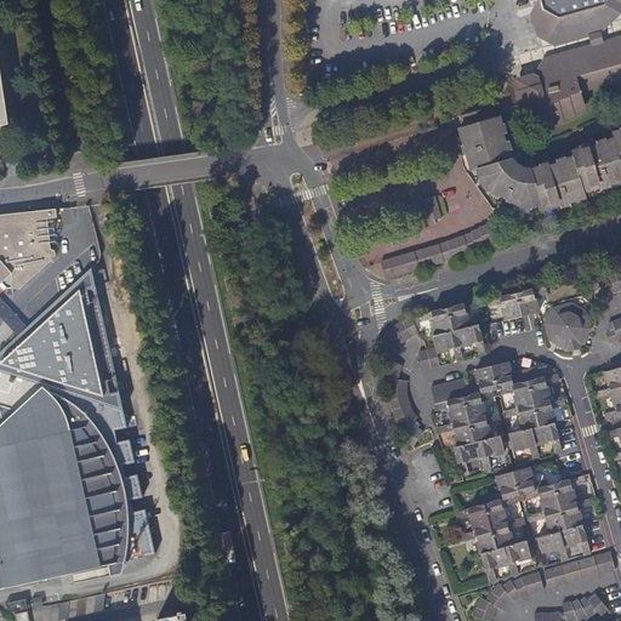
[(529,0),(542,44),(590,29),(588,24),(599,21),(598,15),(610,11),(608,6),(620,3),(619,0),(529,0)]
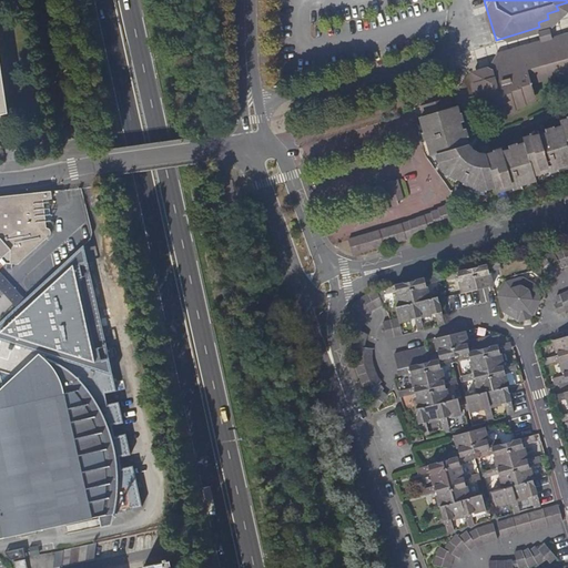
[(567,43),(509,61),(510,67),(474,78),(475,81),(473,82),(475,92),(472,93),(475,101),(484,99),(489,119),(493,118),(494,121),(505,118),(506,122),(514,120),(513,115),(517,114),(518,115),(524,114),(521,109),(533,105),(533,102),(535,101),(531,89),(567,78),(567,43)]
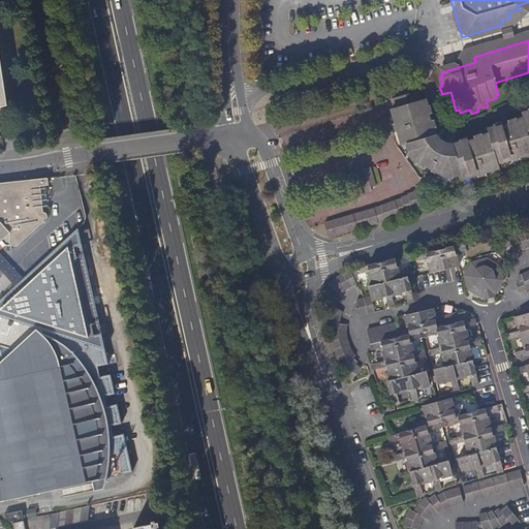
[(419,90),(408,93),(411,103),(423,100),(419,91),(419,90)]
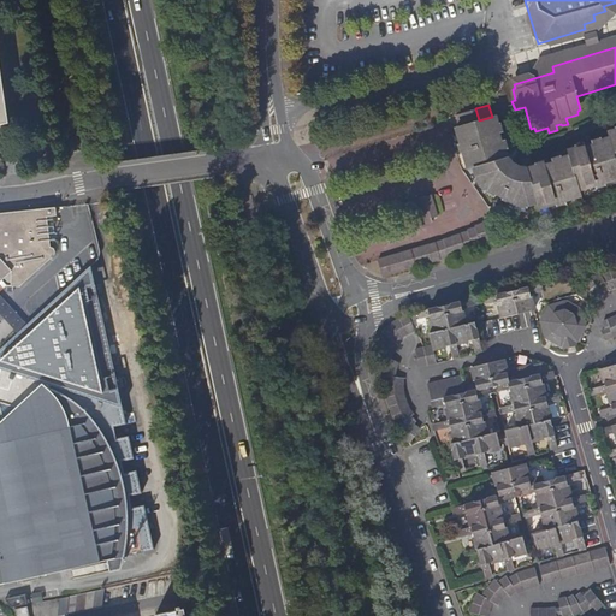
[(457,114),(460,126),(479,120),(475,108),(457,114)]
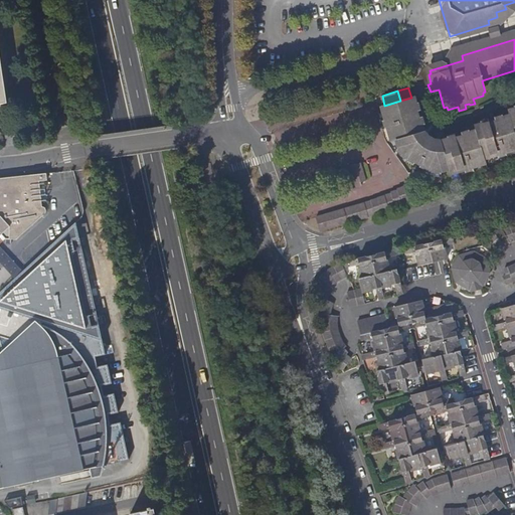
[(400,101),(384,106),(386,110),(382,111),(385,120),(383,120),(385,128),(387,128),(389,136),(393,135),(394,140),(396,140),(423,132),(421,125),(422,125),(421,118),(417,119),(415,112),(418,111),(416,104),(415,104),(413,97),(411,98),(400,101)]
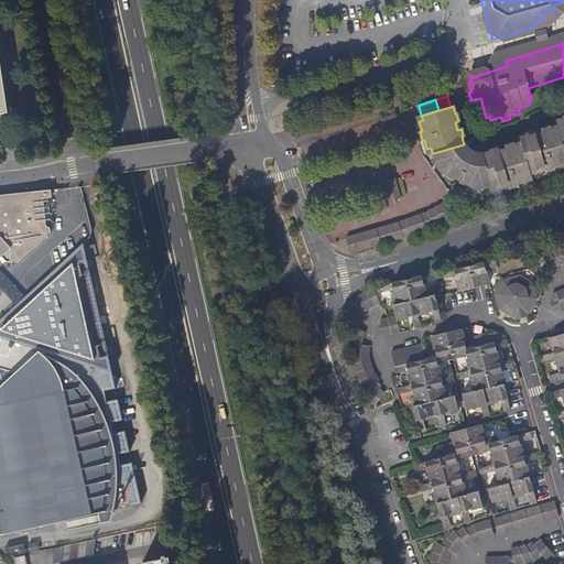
[(520,138),(521,143),(529,170),(534,169),(535,172),(545,169),(546,171),(553,169),(553,166),(562,164),(562,161),(563,160),(563,147),(559,127),(551,129),(550,128),(542,130),(543,133),(537,136),(535,132),(528,134),(527,136),(520,138)]
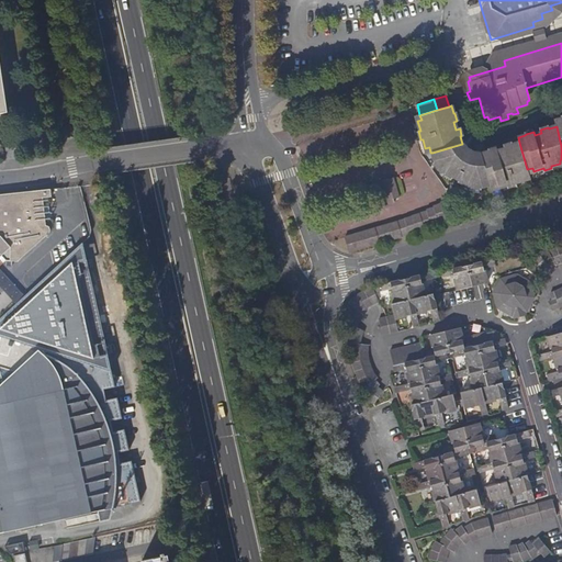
[(489,152),(482,154),(490,183),(491,186),(496,184),(496,188),(507,184),(507,187),(515,184),(514,182),(524,180),(524,176),(529,175),(527,169),(519,143),(513,145),(513,144),(504,146),(505,149),(497,152),(496,148),(489,150),(489,152)]
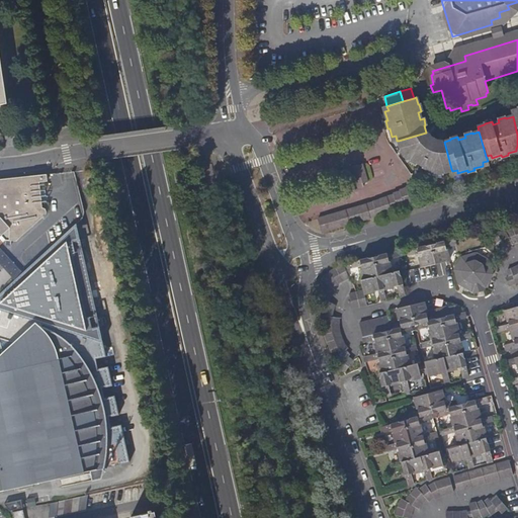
[(429,138),(426,133),(399,141),(401,147),(411,160),(417,163),(420,160),(424,162),(423,166),(430,170),(444,171),(451,169),(444,142),(436,143),(431,140),(429,138)]
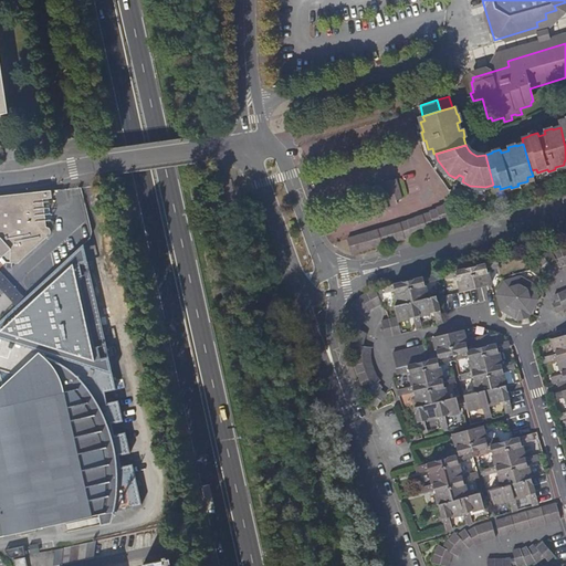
[(392,191),(399,189),(396,179),(389,181),(392,191)]
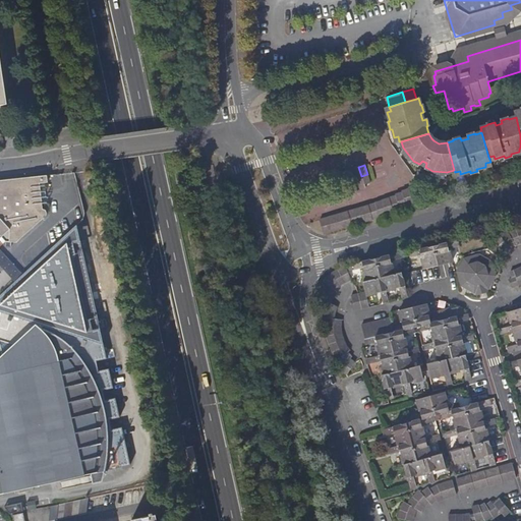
[(361,177),(361,176),(358,167),(358,166),(353,167),(356,178),(361,177)]
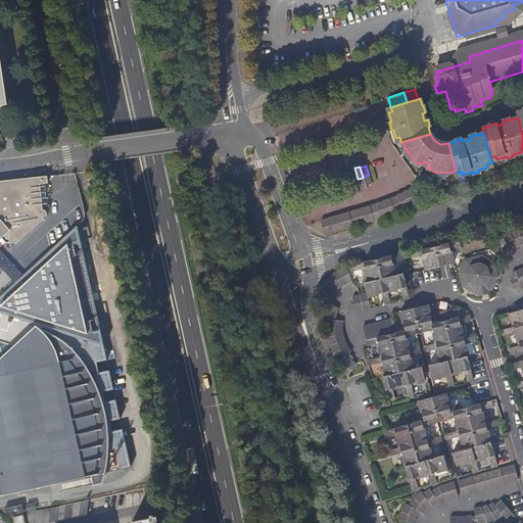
[(70,171),(10,179),(19,224),(13,237),(17,243),(0,256),(0,264),(13,277),(81,220),(70,171)]
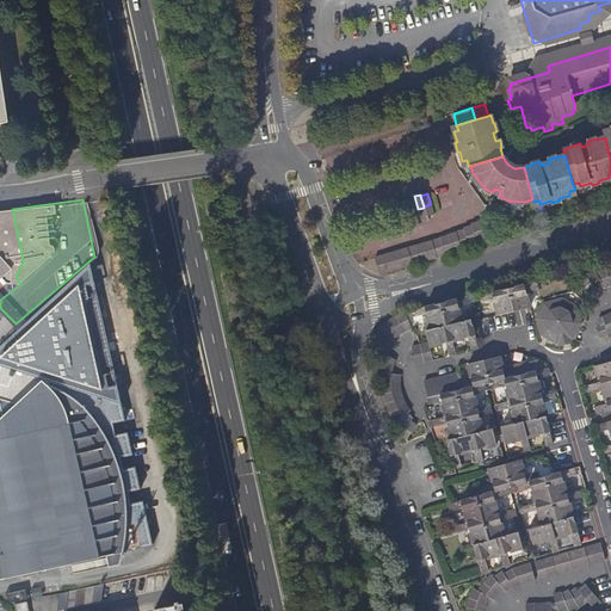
[(424,207),(424,208),(427,216),(433,215),(431,204),(424,207)]
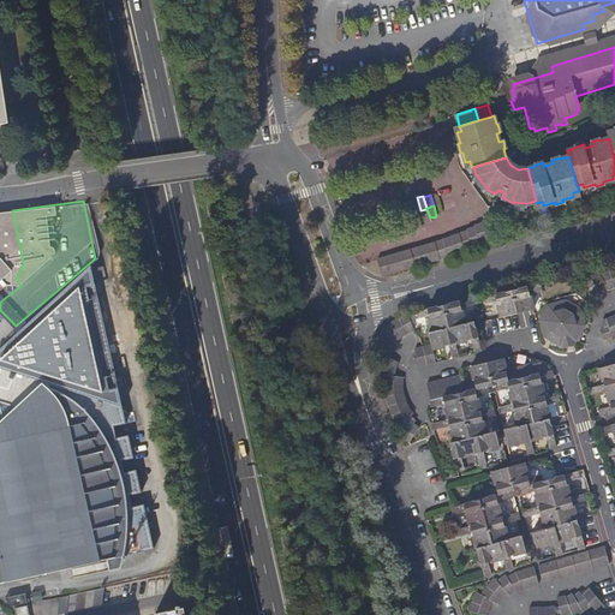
[(431,221),(430,218),(427,209),(421,210),(422,212),(425,224),(431,221)]
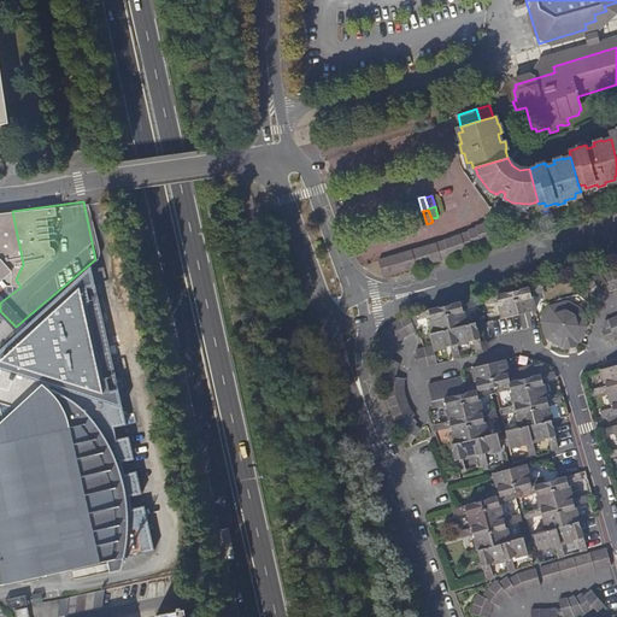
[(0,294),(3,294),(0,292),(0,276),(4,280),(9,286),(21,287),(16,280),(12,275),(18,271),(18,256),(9,213),(0,213),(0,294)]
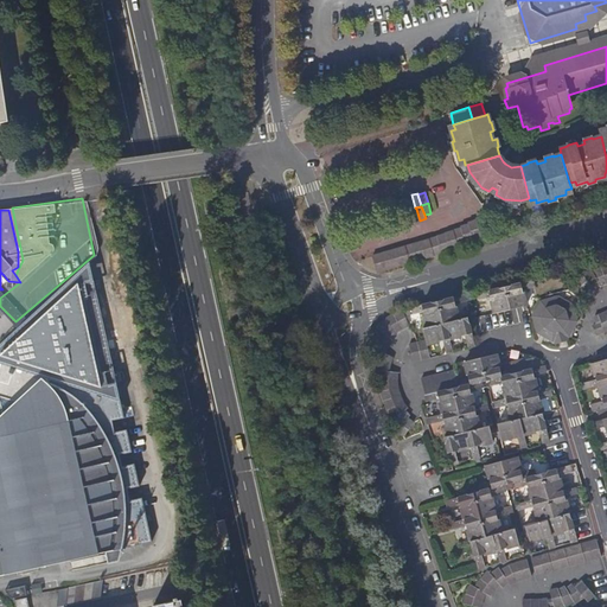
[(477,218),(477,219),(481,235),(489,232),(484,217),(477,218)]
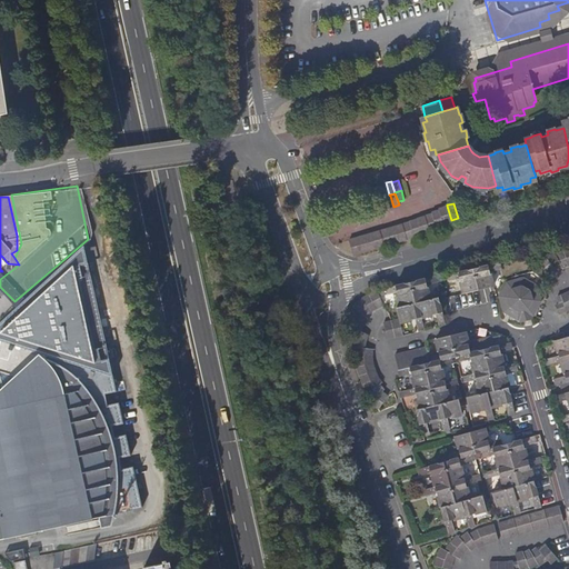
[(439,208),(439,210),(443,225),(451,221),(451,220),(447,206),(439,208)]
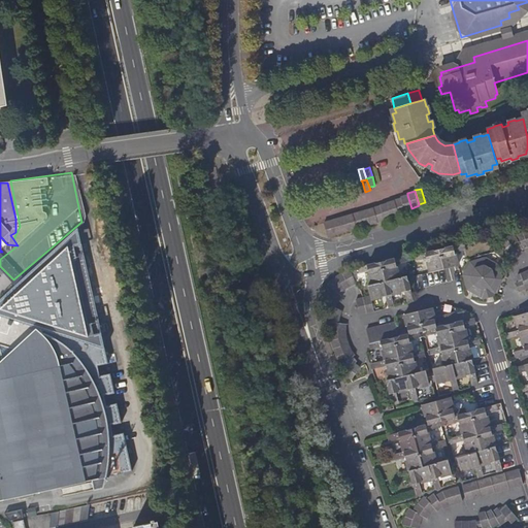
[(401,198),(405,211),(411,209),(411,208),(407,195),(400,197),(401,198)]
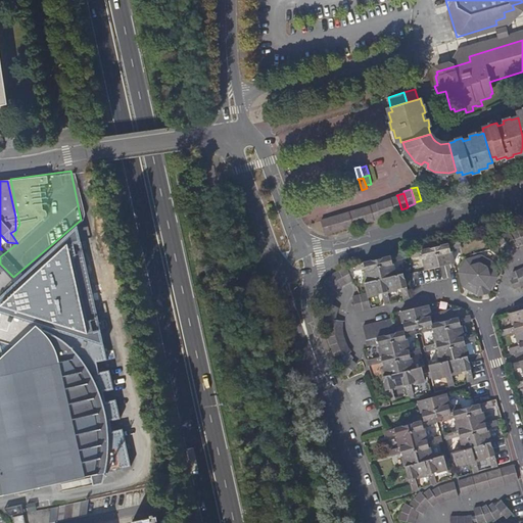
[(390,199),(394,212),(401,210),(401,209),(397,196),(390,198),(390,199)]
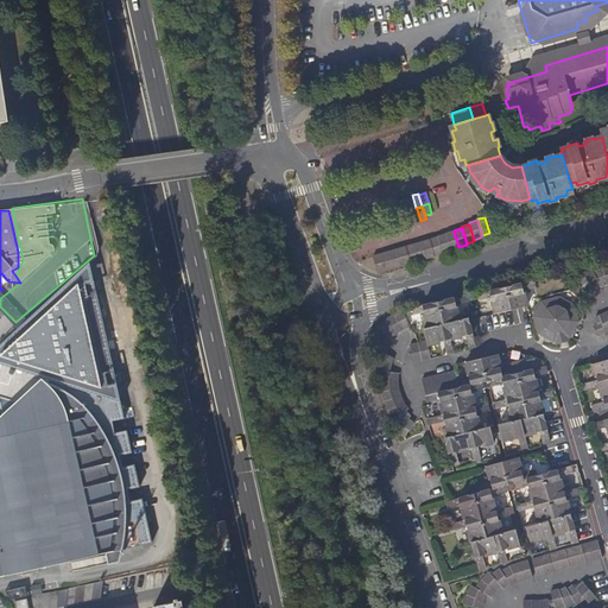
[(445,234),(450,251),(458,247),(454,232),(445,234)]
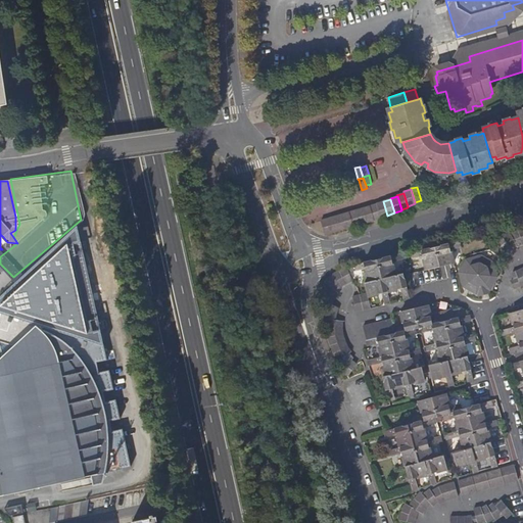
[(376,203),(381,219),(387,217),(387,216),(383,201),(376,203)]
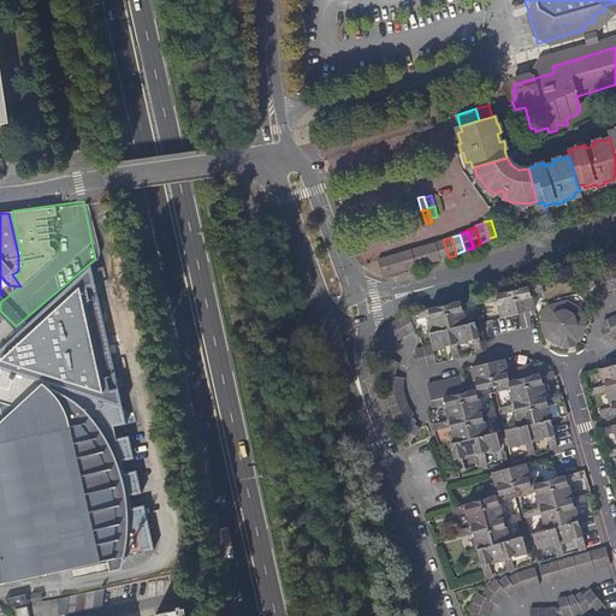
[(443,240),(436,242),(442,259),(449,258),(443,240)]
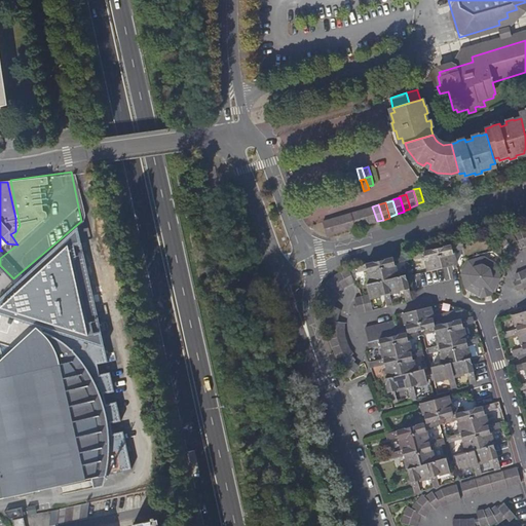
[(372,207),(365,209),(369,223),(377,221),(372,207)]
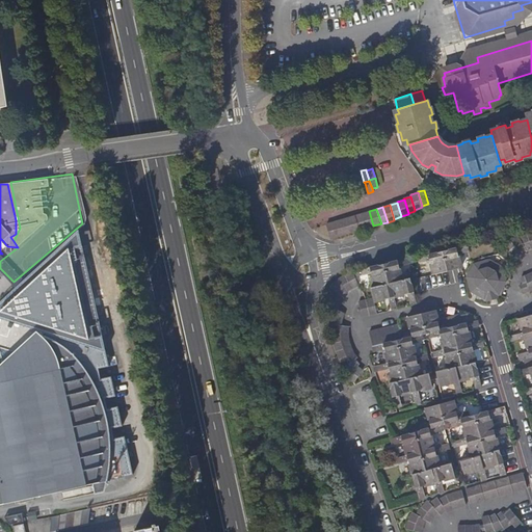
[(369,211),(362,213),(366,228),(373,225),(369,211)]
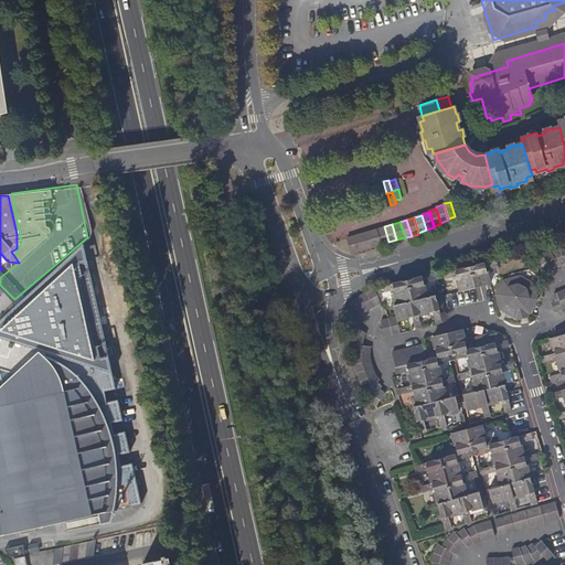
[(376,228),(381,244),(388,242),(384,226),(376,228)]
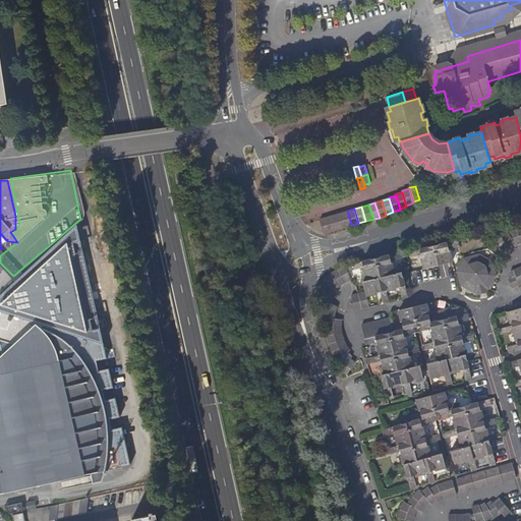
[(344,227),(351,225),(347,211),(340,214),(344,227)]
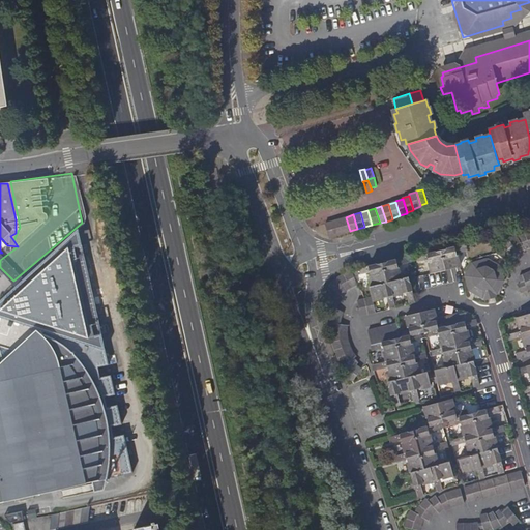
[(346,217),(339,218),(343,233),(350,231),(346,217)]
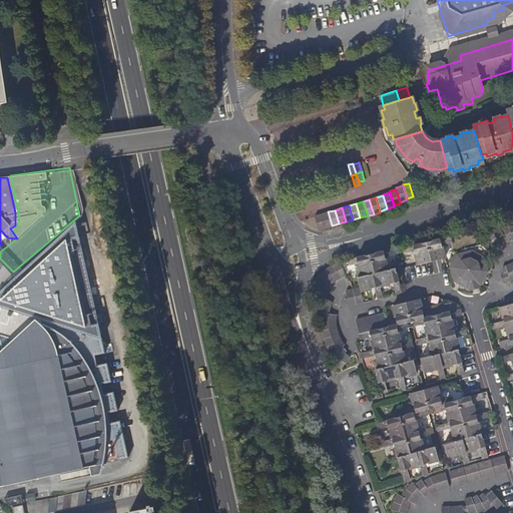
[(321,214),(325,228),(332,225),(328,211),(321,214)]
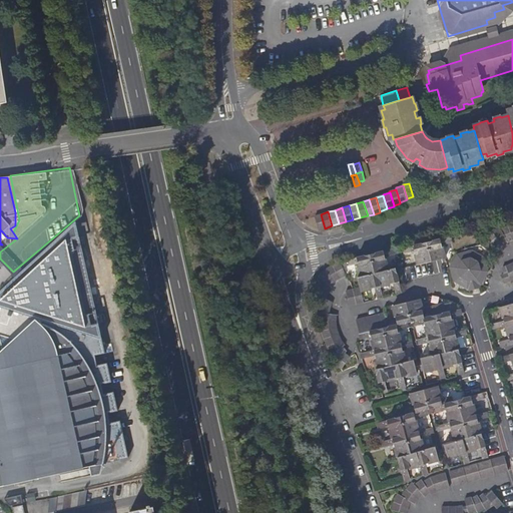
[(319,229),(325,228),(321,214),(315,216),(319,229)]
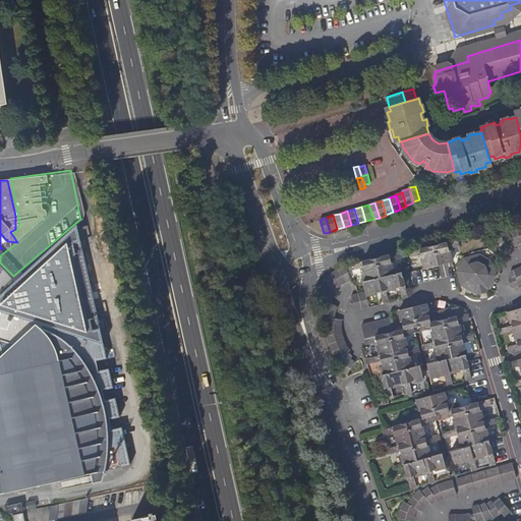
[(84,343),(84,342),(82,336),(96,333),(75,246),(62,249),(60,242),(69,234),(72,233),(71,230),(0,294),(0,493),(127,466),(118,429),(108,431),(106,422),(116,419),(112,401),(101,403),(99,394),(110,391),(105,371),(95,374),(92,364),(103,362),(99,346),(96,347),(84,343)]
